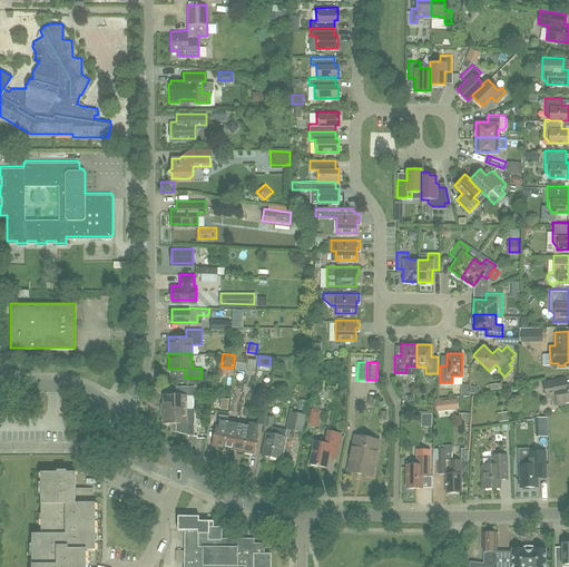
[(568,382),(568,383),(566,375),(542,380),(545,392),(552,391),(552,393),(555,393),(557,402),(568,400),(568,382)]
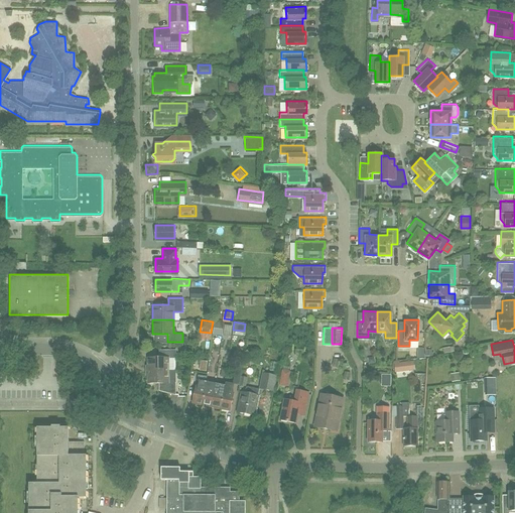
[(147,356),(147,369),(167,368),(167,356),(175,356),(175,348),(158,348),(158,356),(147,356)]
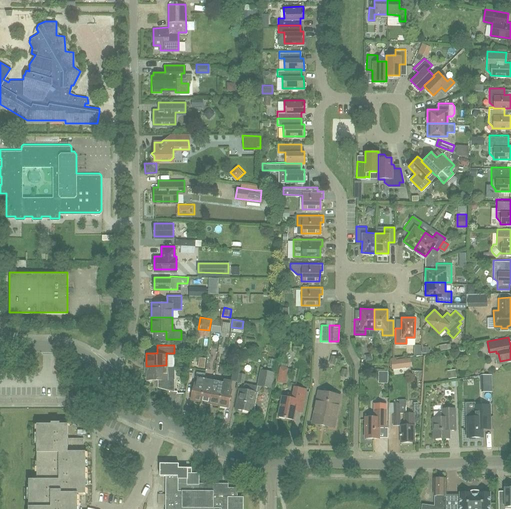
[(391,359),(392,366),(411,363),(410,356),(391,359)]
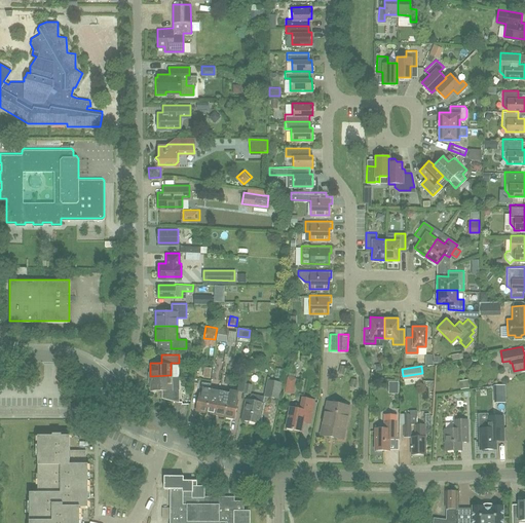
[(236,388),(242,390),(244,390),(245,381),(246,371),(239,370),(236,388)]
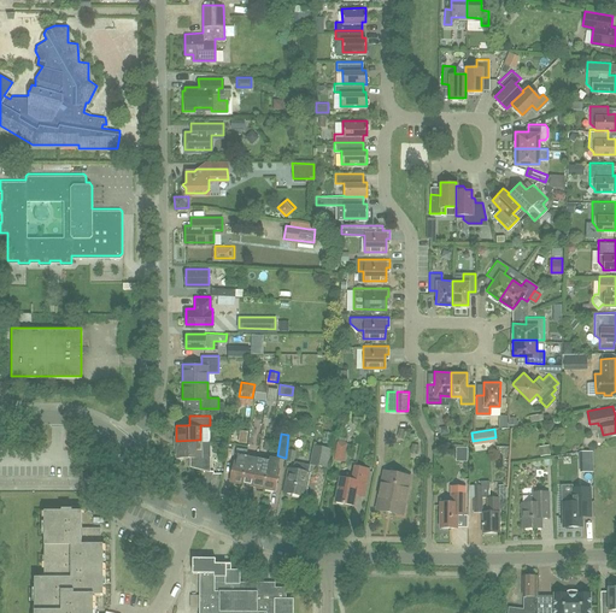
[(200,440),(176,441),(176,455),(189,455),(189,465),(209,470),(209,455),(200,455),(200,440)]
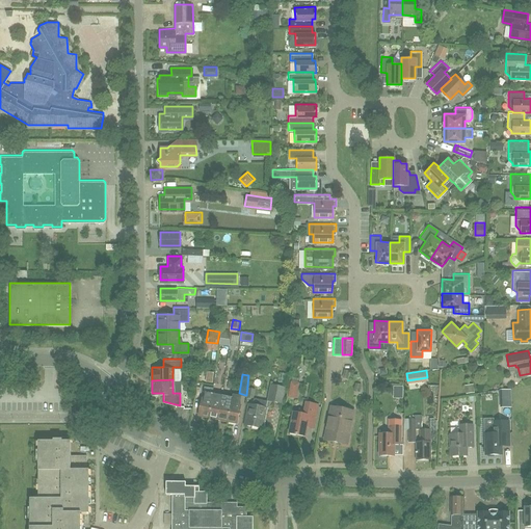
[(266,399),(273,400),(282,401),(285,386),(269,382),(266,399)]
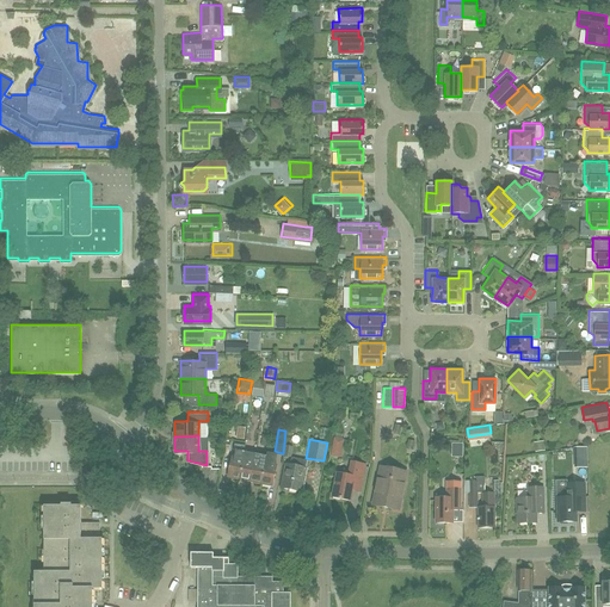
[(332,454),(344,456),(345,441),(334,440),(332,454)]
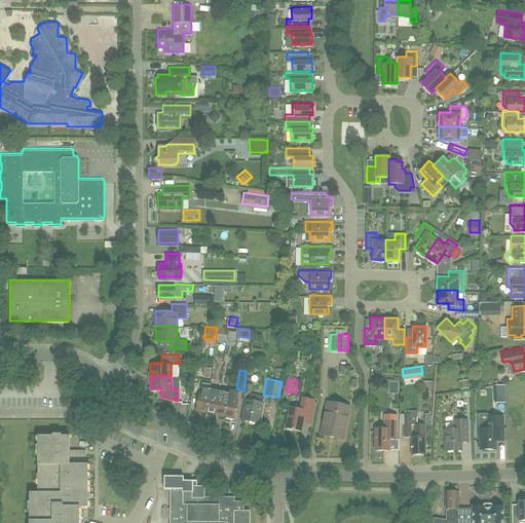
[(209,387),(210,382),(200,380),(195,409),(204,411),(209,393),(209,387)]
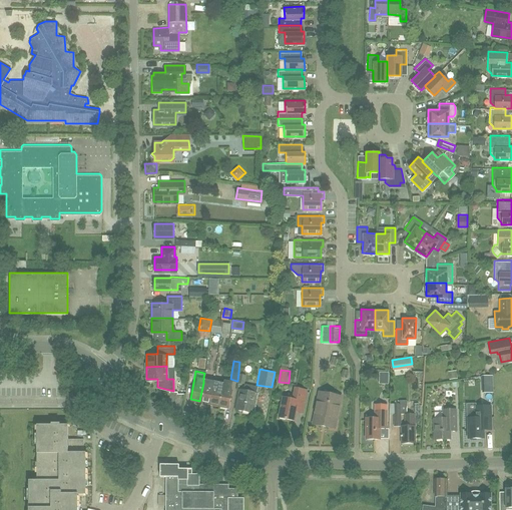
[(245,374),(238,372),(237,381),(243,383),(245,374)]
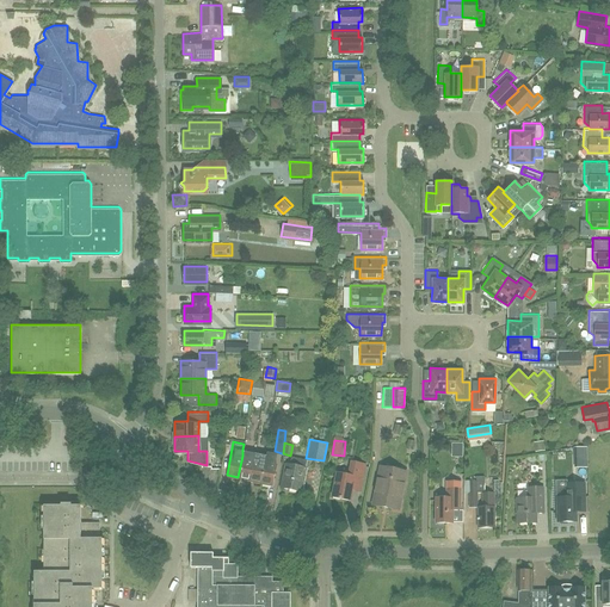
[(254,452),(242,450),(242,456),(238,477),(250,479),(254,452)]
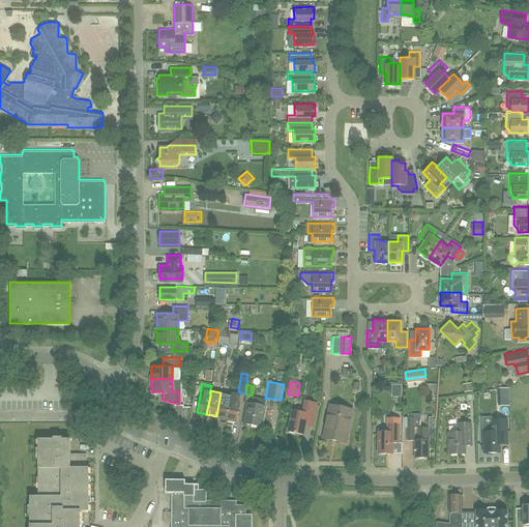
[(230,394),(229,400),(226,418),(235,420),(239,402),(234,401),(236,392),(231,391),(230,394)]
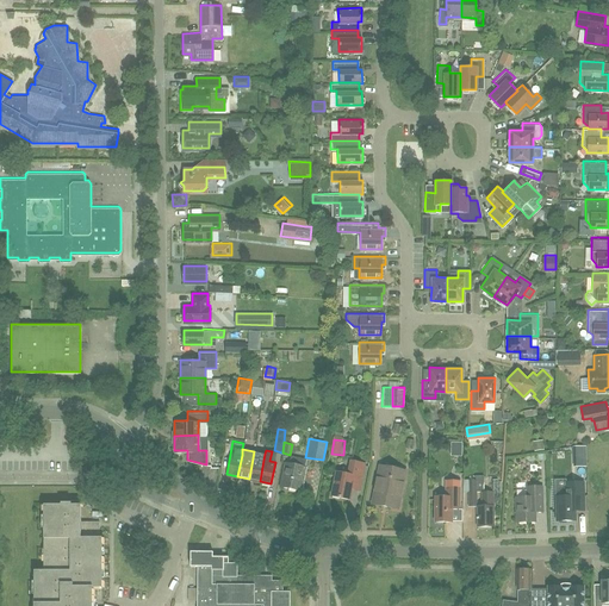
[(263,460),(265,454),(254,451),(249,479),(260,481),(263,460)]
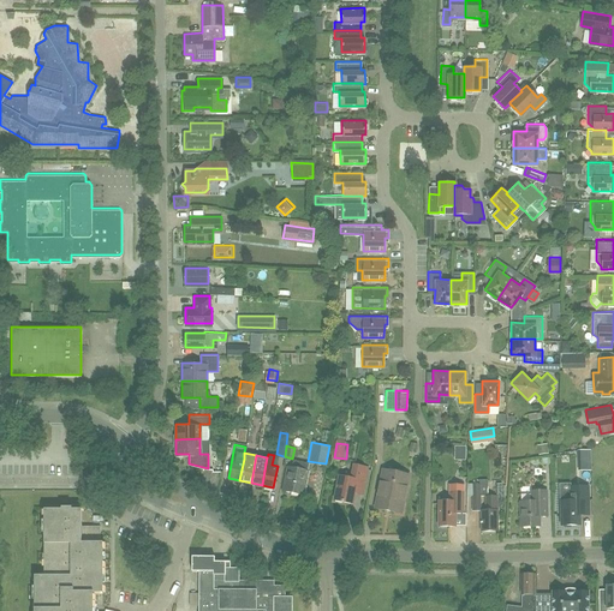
[(309,469),(311,462),(293,459),(290,466),(287,465),(282,489),(303,492),(308,469),(309,469)]
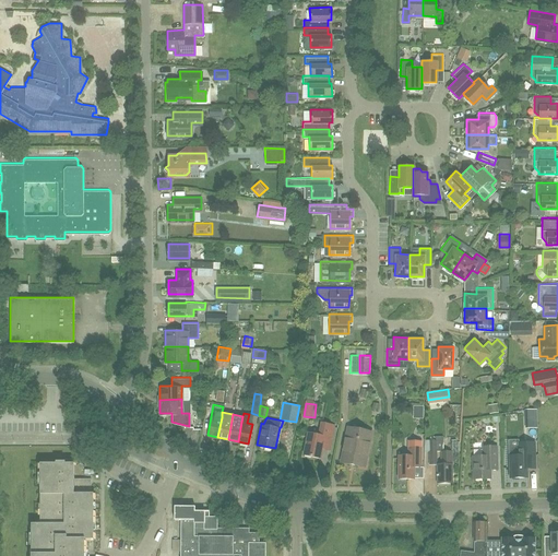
[(318,433),(315,433),(307,430),(303,452),(310,453),(310,454),(320,457),(323,441),(330,442),(334,423),(321,421),(318,433)]
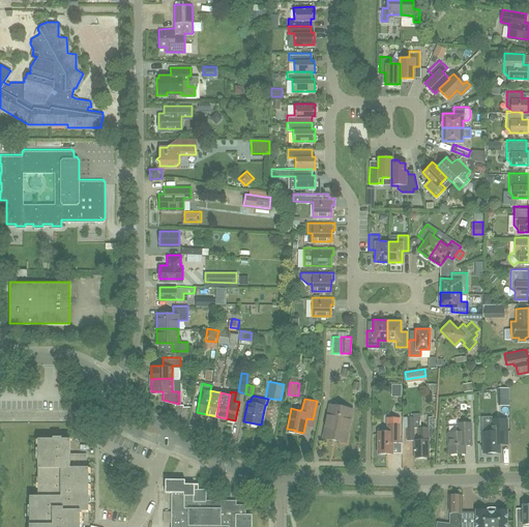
[(345,441),(352,407),(329,403),(323,436),(345,441)]
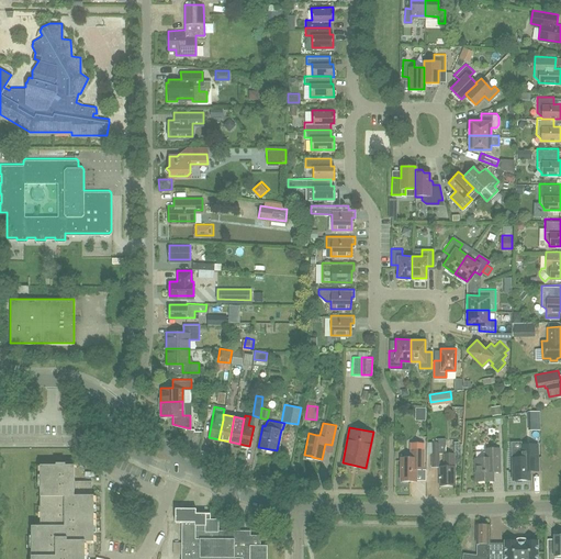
[(529,469),(537,469),(536,443),(522,443),(520,439),(512,440),(513,478),(529,478),(529,469)]
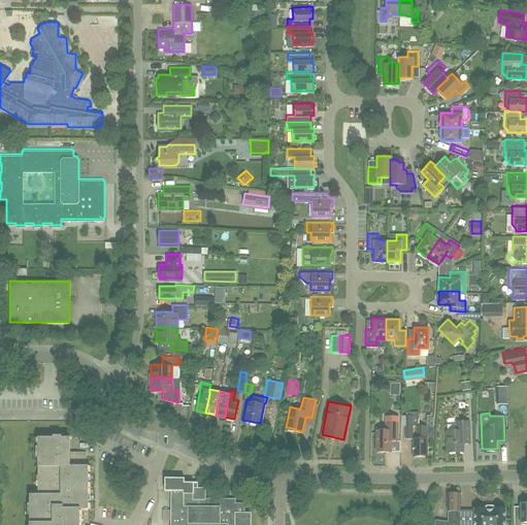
[(376,428),(376,450),(390,450),(390,449),(390,438),(390,435),(397,435),(397,420),(397,415),(386,414),(386,420),(386,428),(376,428)]
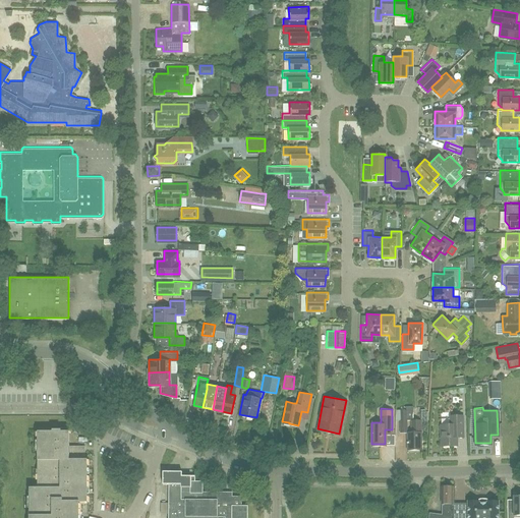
[(462,436),(462,428),(462,414),(449,414),(449,423),(440,423),(441,445),(456,444),(456,436),(462,436)]
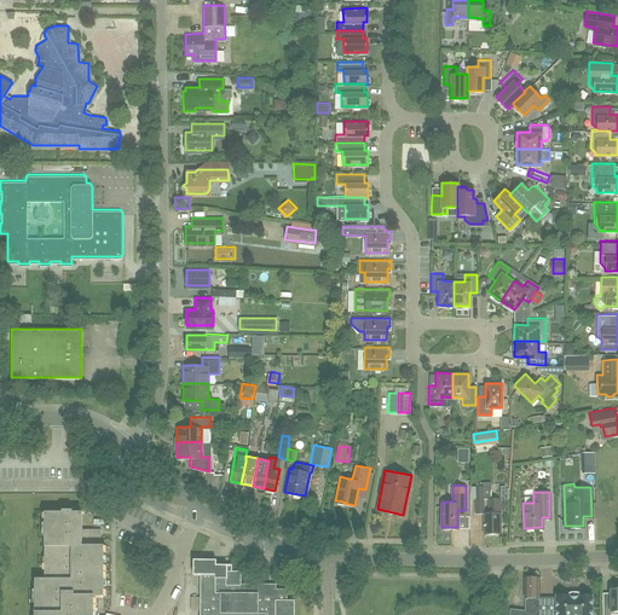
[(483,511),(483,512),(483,533),(501,532),(500,497),(487,497),(487,511),(483,511)]
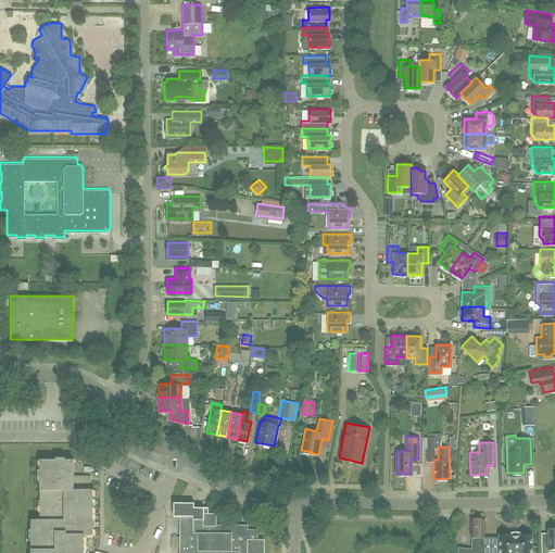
[(84,552),(84,535),(92,535),(92,489),(90,489),(90,474),(73,475),(73,459),(64,460),(64,457),(54,457),(55,460),(39,459),(39,519),(30,518),(30,552),(84,552)]
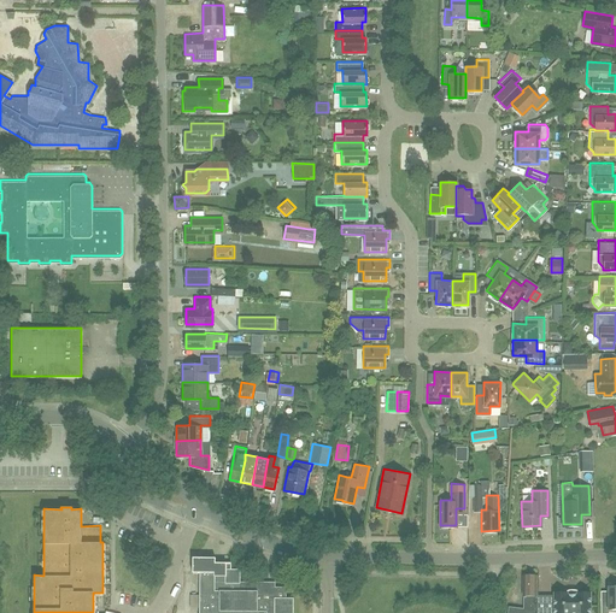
[(239,567),(230,567),(230,561),(215,561),(215,556),(192,556),(192,572),(199,572),(199,612),(292,612),(292,596),(285,596),(285,585),(274,585),(274,581),(239,581),(239,567)]
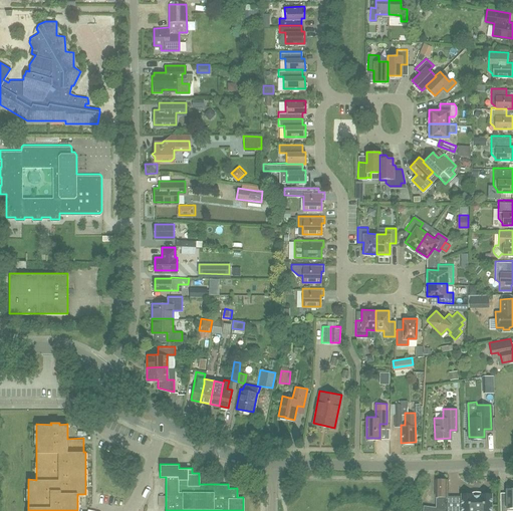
[(422,510),(444,510),(446,503),(446,479),(435,479),(435,506),(423,504),(422,510)]
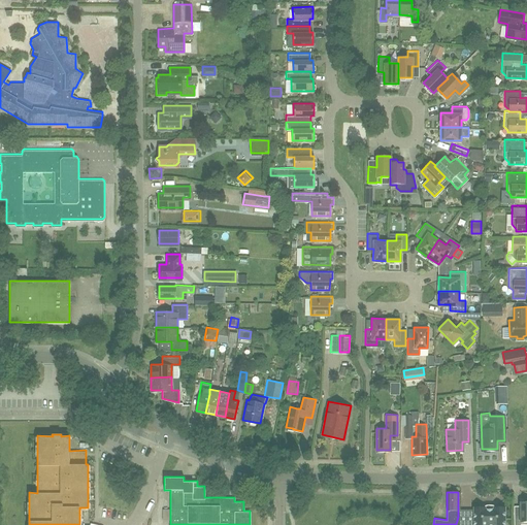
[(520,524),(520,523),(526,522),(526,500),(526,501),(526,499),(520,499),(520,514),(514,514),(513,524),(520,524)]
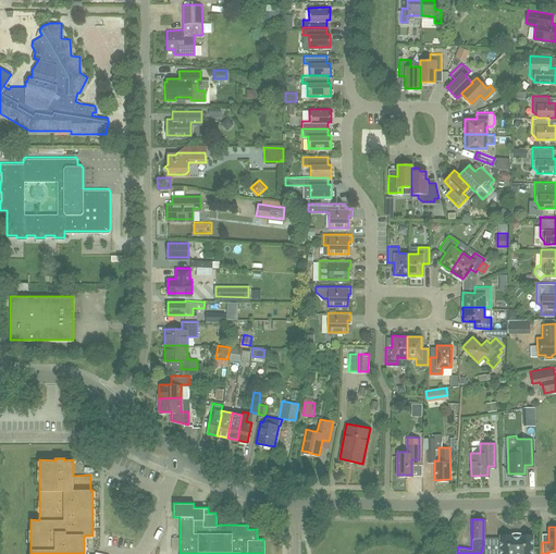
[(511,534),(499,534),(498,553),(531,553),(532,534),(520,534),(520,533),(519,533),(519,534),(513,534),(513,533),(511,533),(511,534)]
